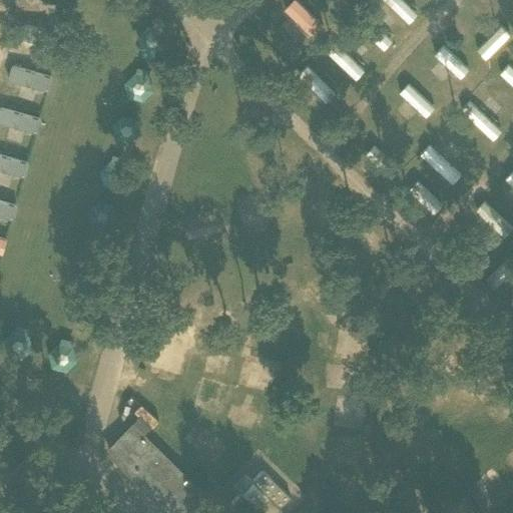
[(311,37),(323,26),(297,0),(292,0),(284,9),(311,37)]
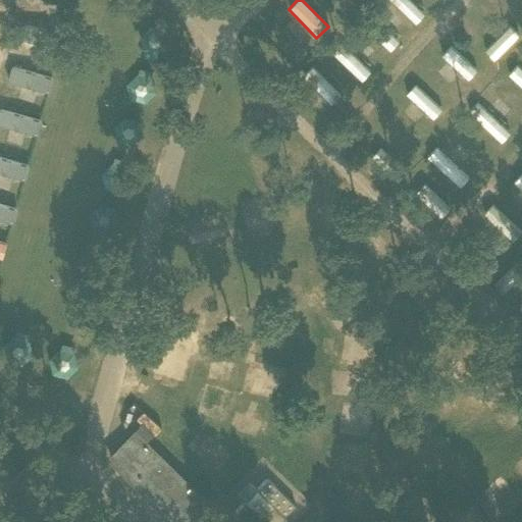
[(389,0),(415,24),(425,14),(409,0),(389,0)]
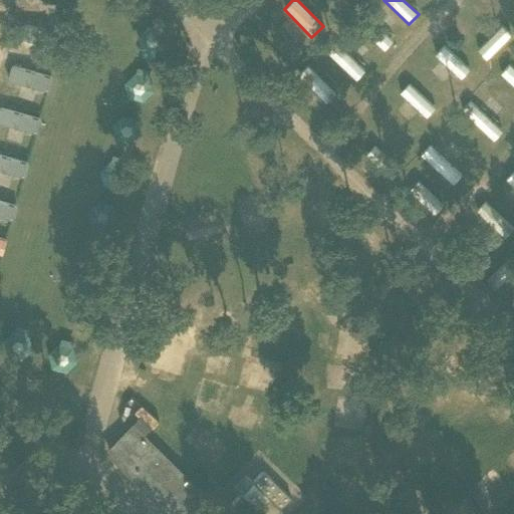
[(383,50),(393,41),(363,13),(354,23),(383,50)]
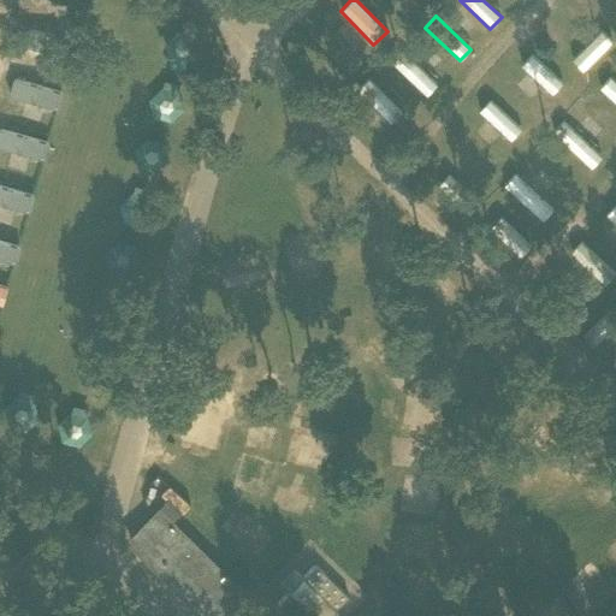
[(582,71),(612,42),(602,31),(572,60),(582,71)]
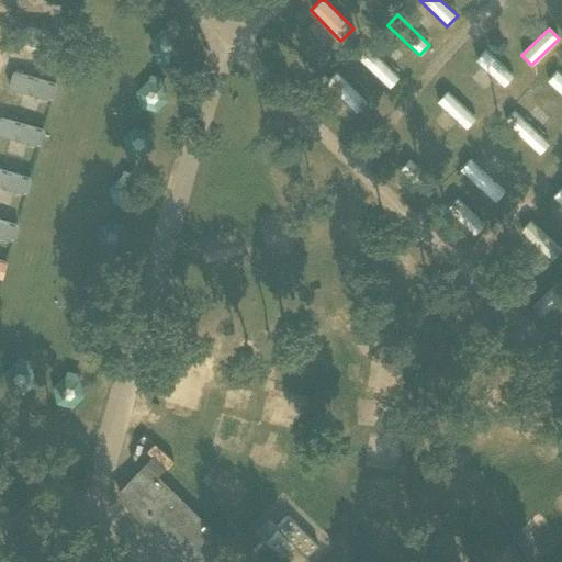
[(389,88),(398,77),(368,46),(357,57),(389,88)]
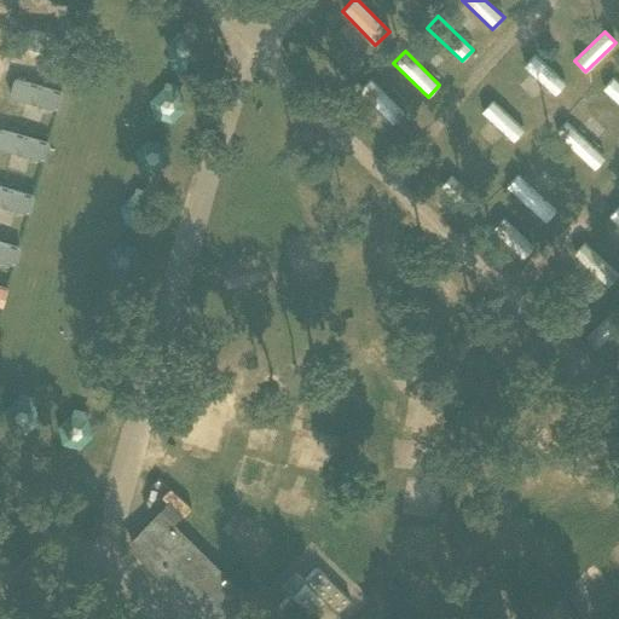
[(555,96),(566,84),(534,55),(524,65),(555,96)]
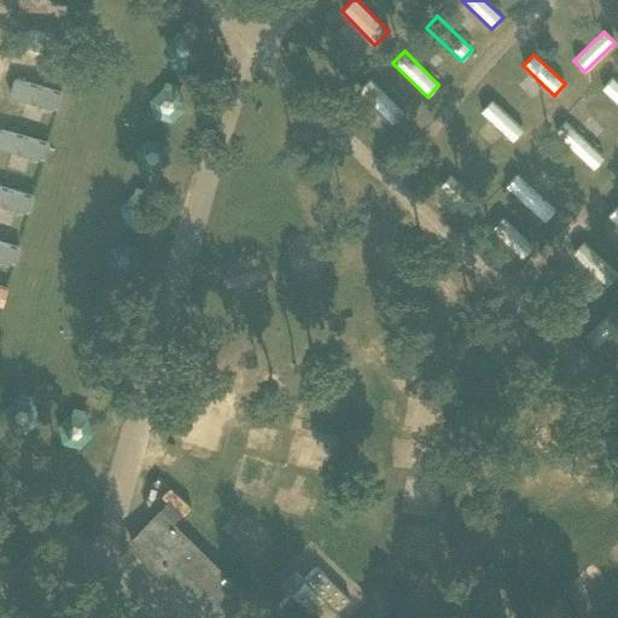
[(60,109),(65,91),(12,75),(6,93),(60,109)]
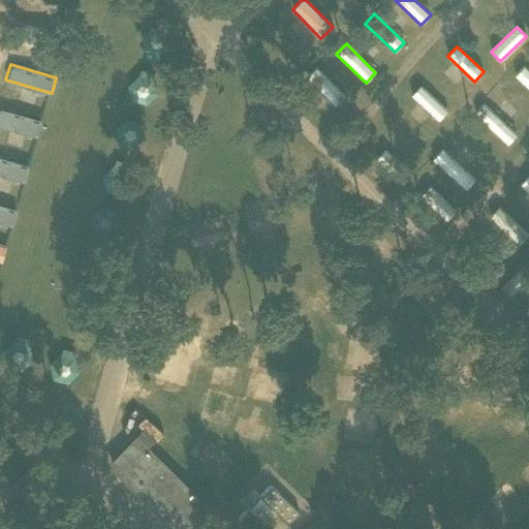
[(528,89),(528,70),(525,66),(515,75),(528,89)]
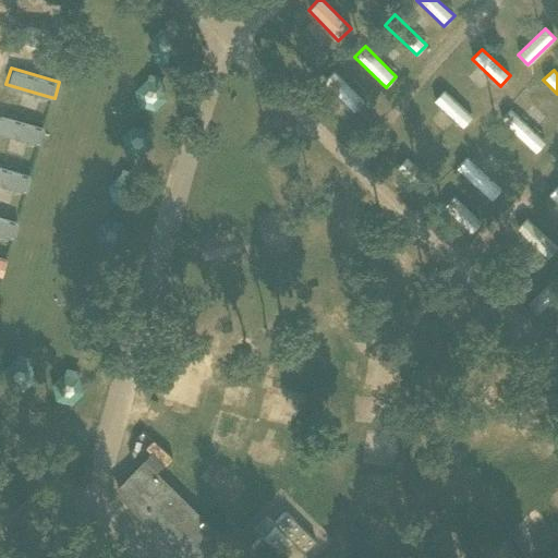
[(353,112),(364,101),(335,71),(324,82),(353,112)]
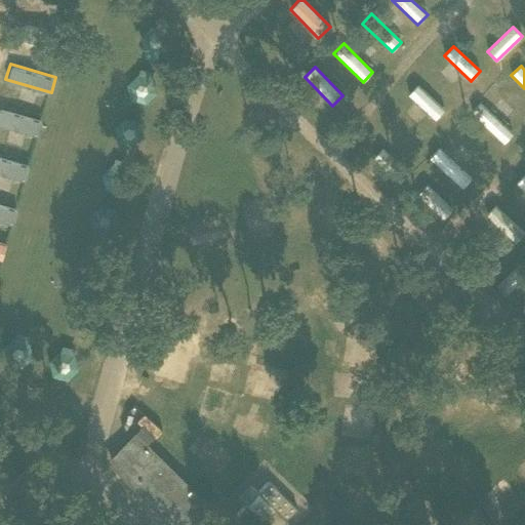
[(435,120),(445,110),(417,85),(408,95),(435,120)]
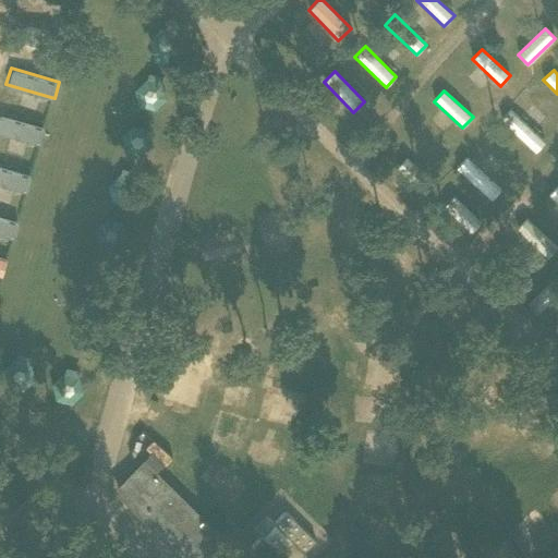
[(535,153),(545,142),(511,109),(500,120),(535,153)]
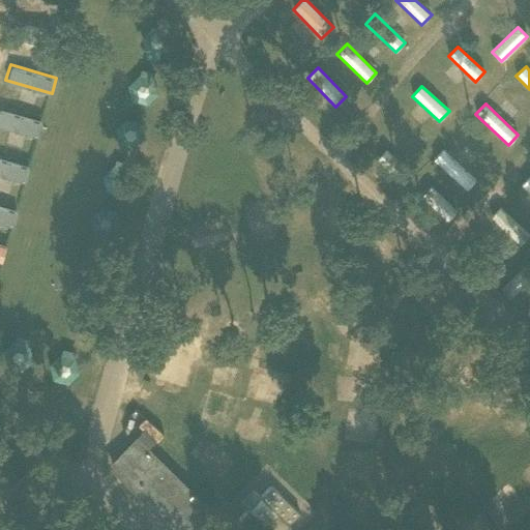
[(0,125),(39,137),(43,121),(0,108),(0,125)]
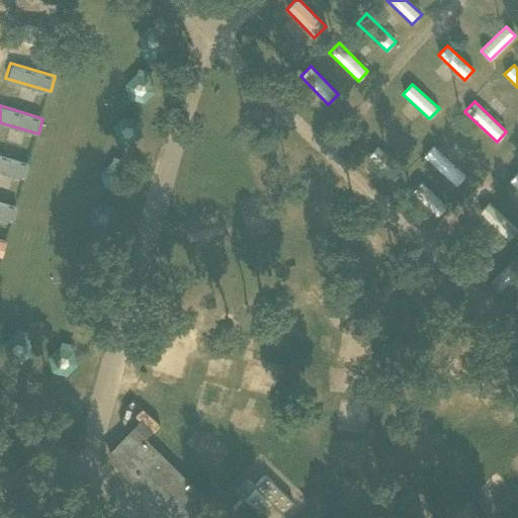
[(394,181),(404,172),(377,147),(368,156),(394,181)]
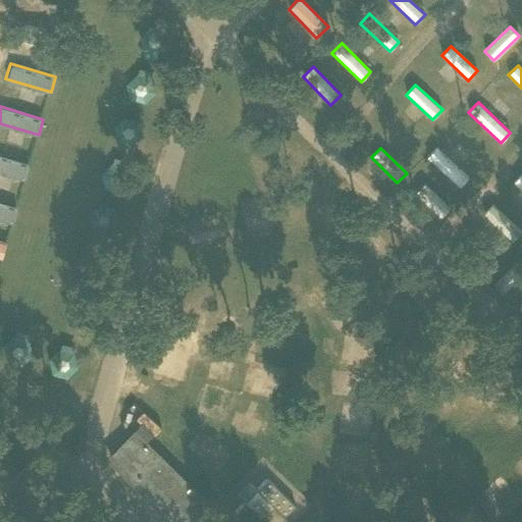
[(459,188),(468,177),(436,148),(427,157),(459,188)]
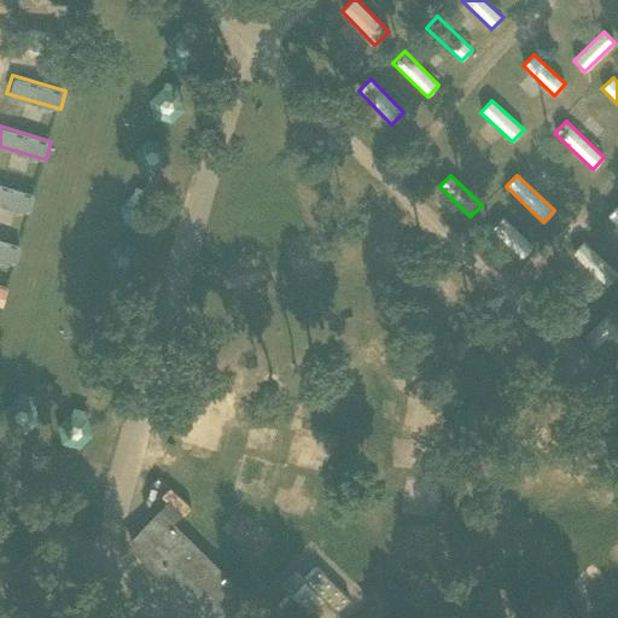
[(0,204),(33,209),(35,190),(0,184),(0,204)]
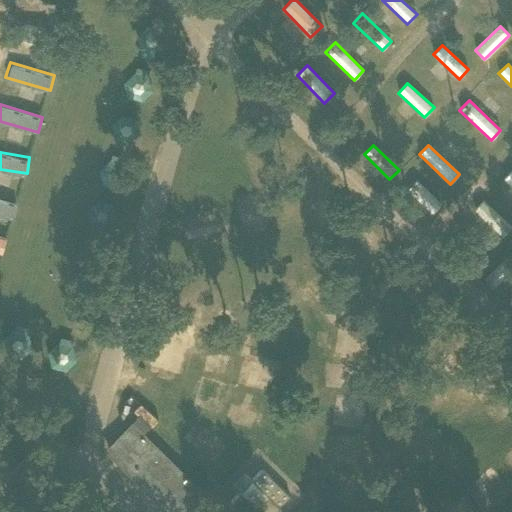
[(511,187),(511,169),(503,178),(511,187)]
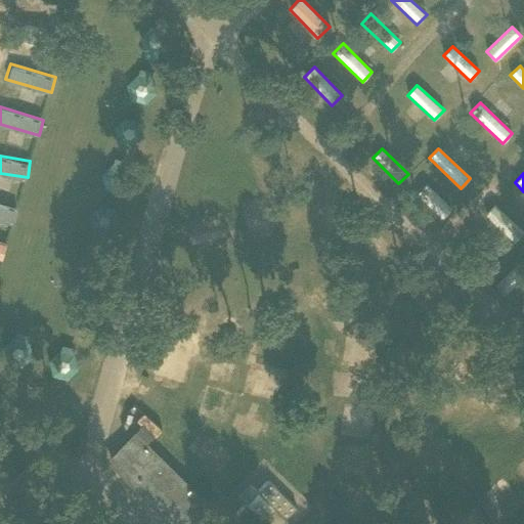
[(443,220),(452,211),(427,184),(417,194),(443,220)]
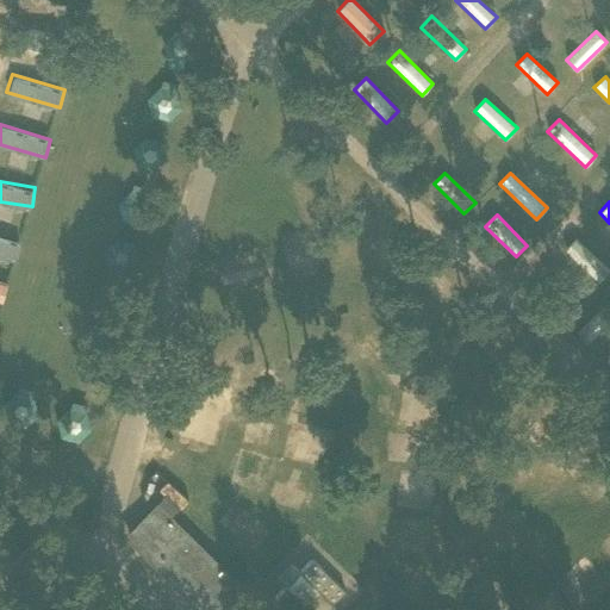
[(0,235),(0,255),(17,260),(22,242),(0,235)]
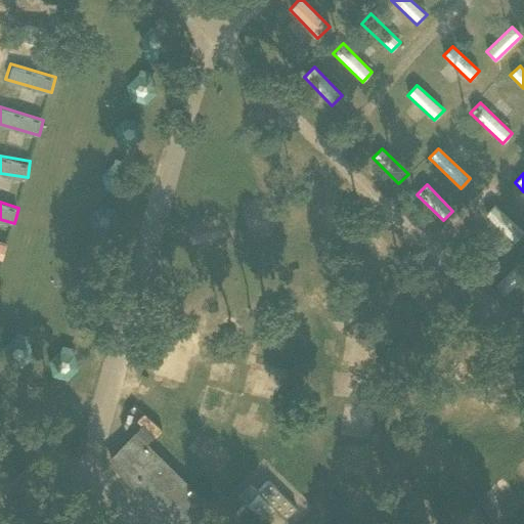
[(515,244),(523,233),(494,205),(485,214),(515,244)]
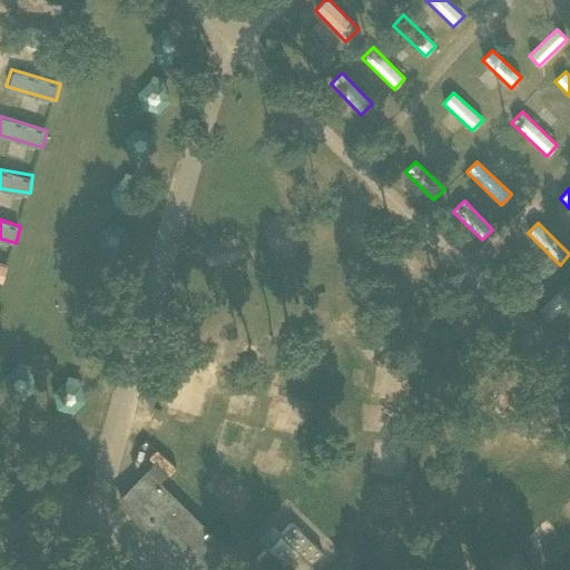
[(111,242),(111,234),(123,234),(124,225),(105,224),(105,242),(111,242)]
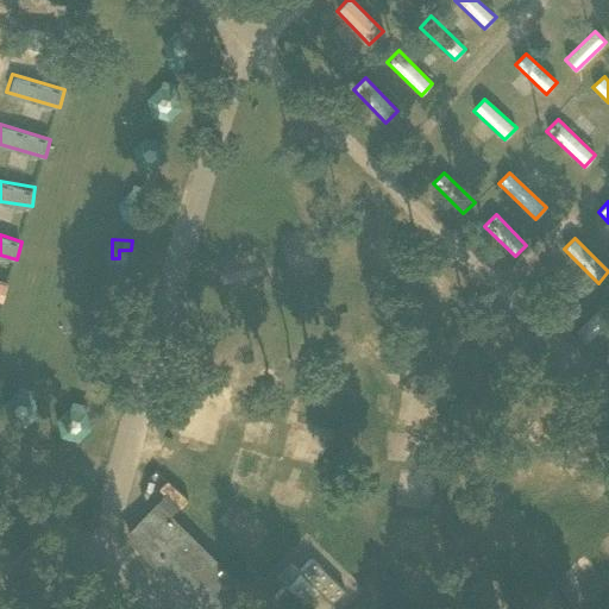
[(232,295),(264,287),(257,261),(225,269),(232,295)]
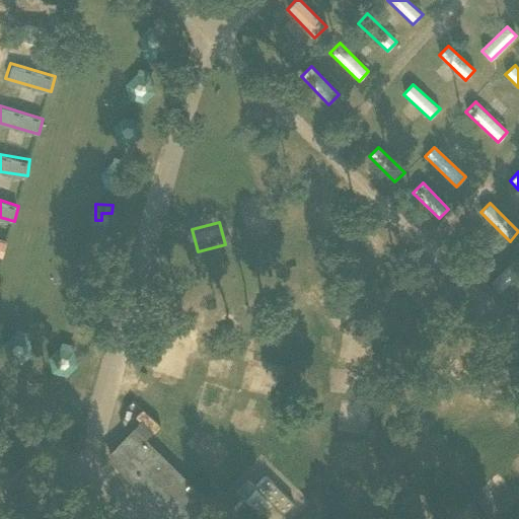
[(500,294),(518,275),(518,256),(491,285),(500,294)]
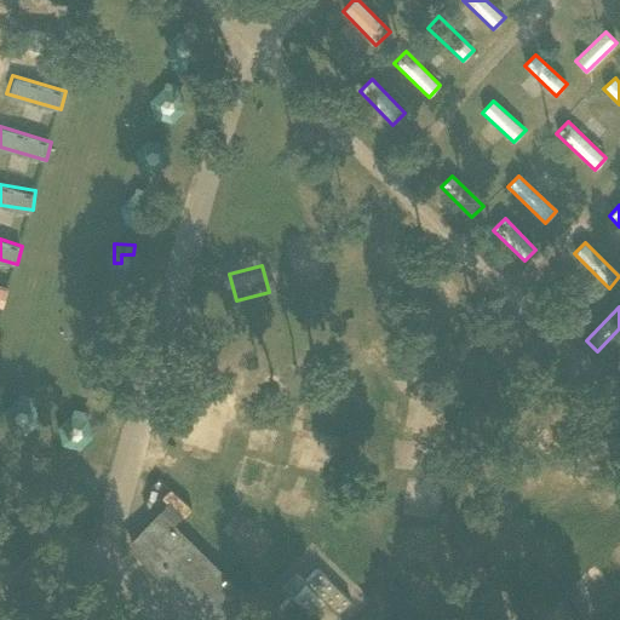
[(436,515),(440,486),(405,481),(401,509),(436,515)]
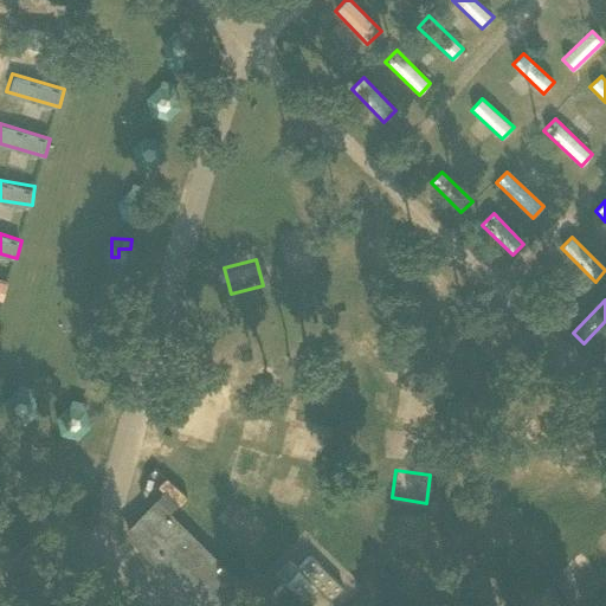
[(158,503),(129,532),(204,605),(213,605),(238,581),(158,503)]
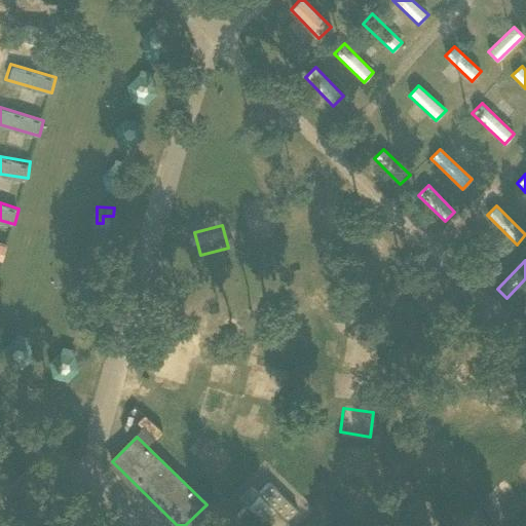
[(237,517),(247,525),(280,525),(298,509),(271,482),(261,493),(253,485),(240,497),(249,505),(237,517)]
